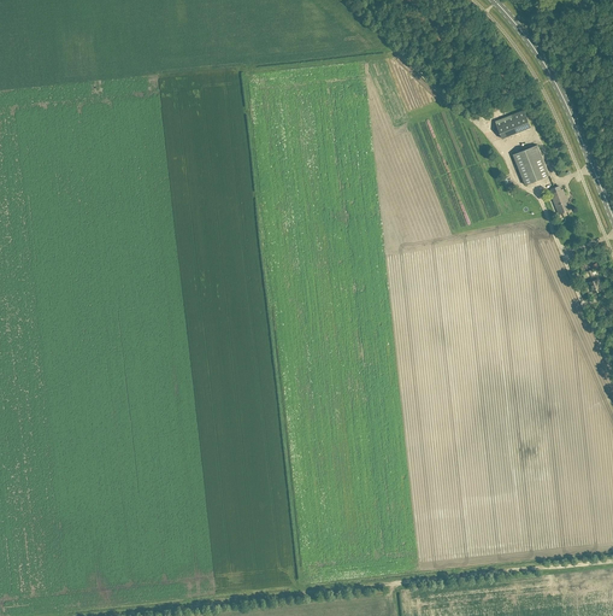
[(499,139),(529,129),(523,109),(493,119),(499,139)]
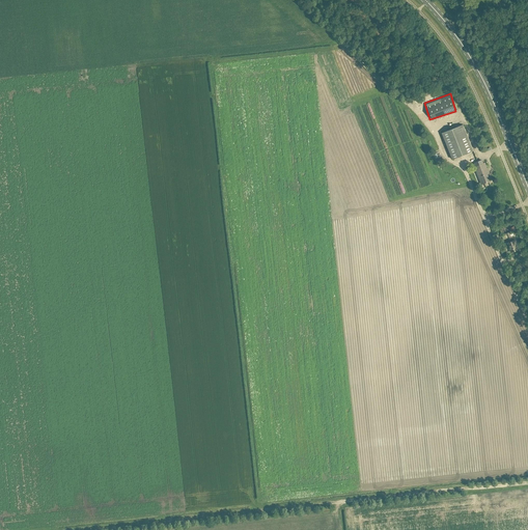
[(414,102),(408,106),(412,112),(413,111),(411,109),(416,106),(414,102)]
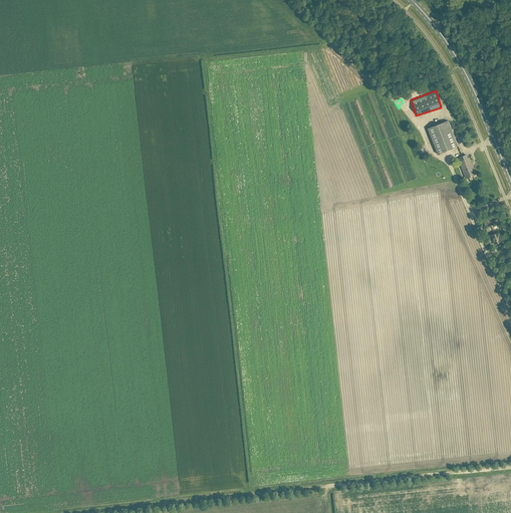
[(435,156),(456,147),(446,121),(425,130),(435,156)]
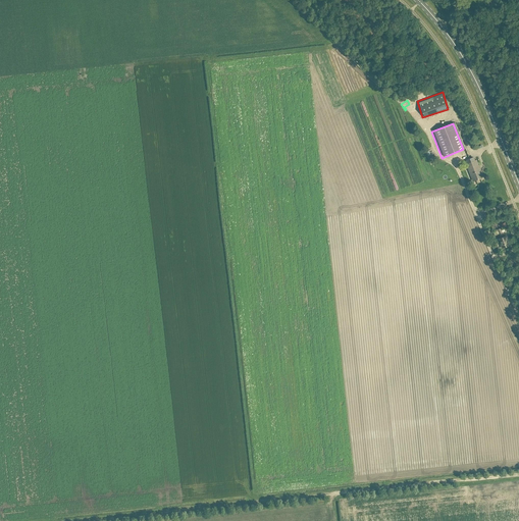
[(473,181),(478,178),(475,170),(476,169),(473,161),(464,165),(470,179),(471,178),(473,181)]
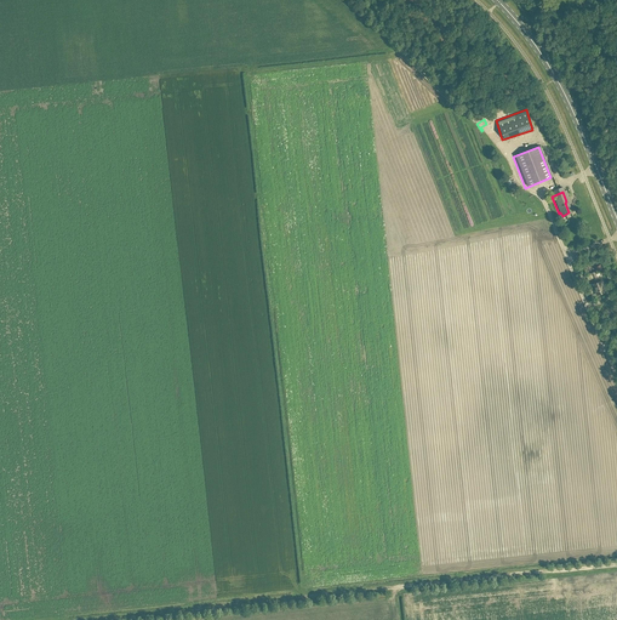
[(594,296),(603,293),(598,282),(589,285),(594,296)]
